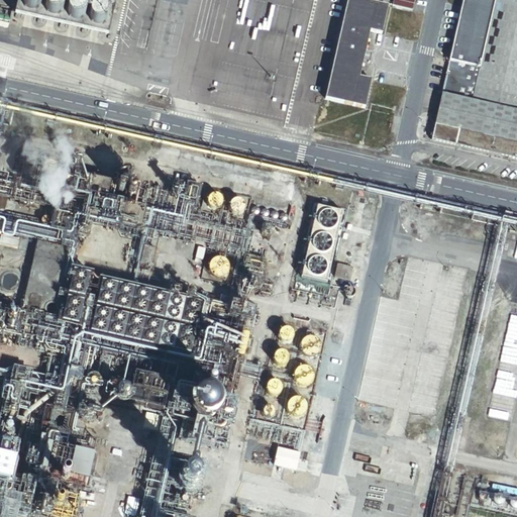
[(38,8),(39,5),(39,3),(38,1),(38,0),(20,0),(20,1),(20,3),(20,5),(21,7),(22,10),(24,11),(26,12),(28,13),(30,13),(33,12),(35,11),(37,10),(38,8)]
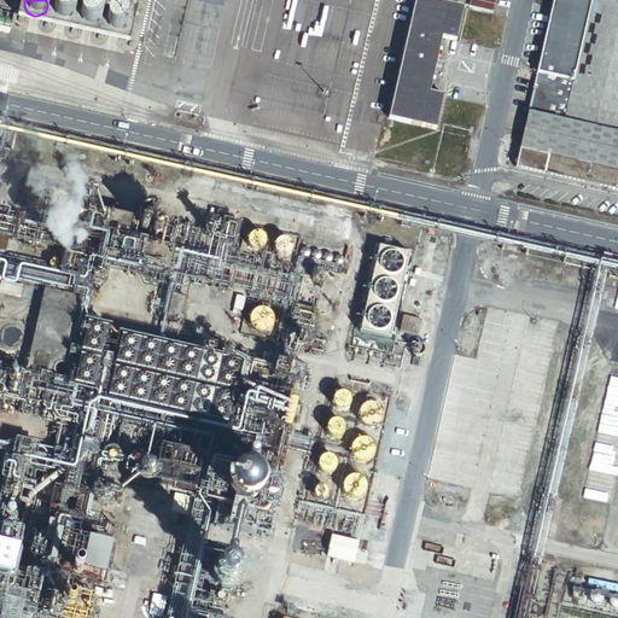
[(73,16),(74,13),(74,10),(73,7),(71,5),(70,3),(68,1),(65,0),(57,0),(54,3),(52,5),(51,7),(51,10),(51,13),(52,16),(53,18),(56,21),(58,22),(60,22),(64,22),(66,22),(69,21),(71,18),(73,16)]
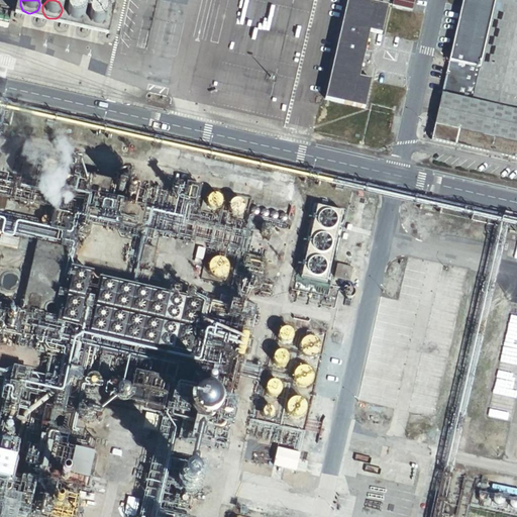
[(386,4),(368,0),(344,0),(322,96),(363,106),(369,79),(357,76),(369,29),(380,31),(386,4)]
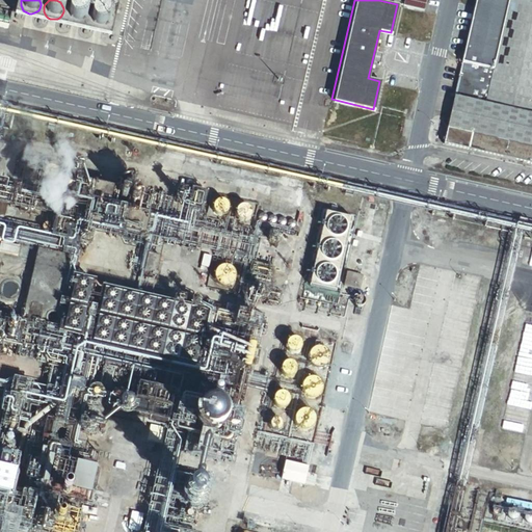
[(531,0),(474,0),(446,126),(470,132),(467,145),(531,160),(531,0)]
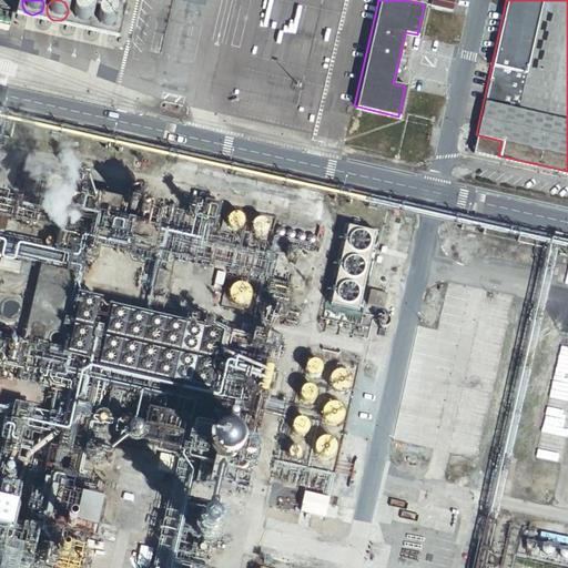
[(91,20),(92,17),(92,14),(91,12),(91,10),(89,8),(87,6),(84,4),(81,4),(79,4),(77,6),(74,8),(72,9),(71,12),(71,14),(71,17),(72,20),(73,22),(75,23),(78,24),(80,26),(83,26),(85,24),(88,23),(90,22),(91,20)]
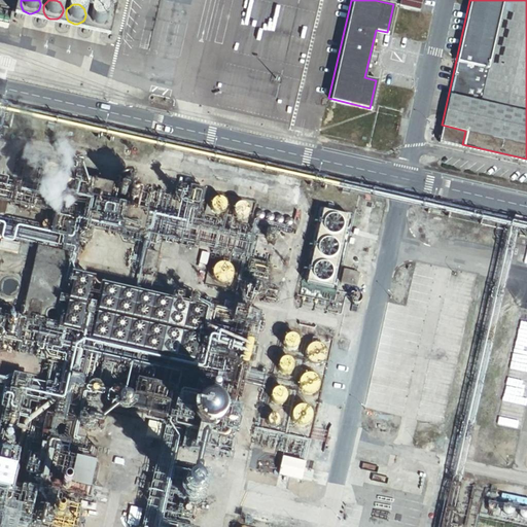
[(108,24),(108,21),(108,19),(108,15),(107,13),(105,11),(104,10),(101,9),(99,9),(97,9),(94,10),(92,11),(91,13),(90,15),(90,19),(90,21),(90,23),(92,25),(93,27),(95,28),(98,29),(100,29),(102,28),(105,27),(106,25),(108,24)]
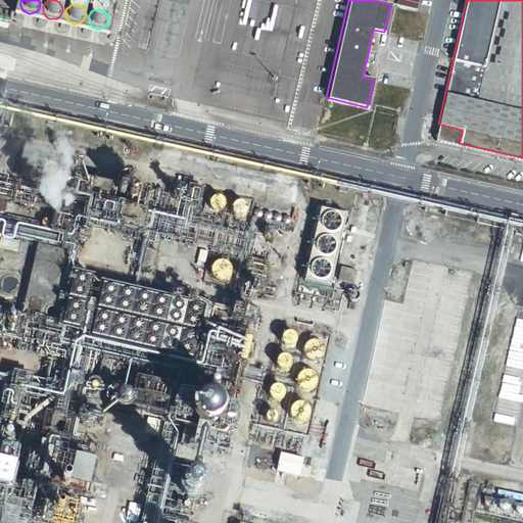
[(56,170),(56,168),(56,167),(55,164),(54,163),(53,162),(51,162),(50,161),(48,162),(47,162),(46,163),(44,164),(44,167),(43,168),(44,170),(44,171),(45,173),(46,174),(47,174),(49,175),(50,175),(52,174),(53,174),(54,173),(55,171),(56,170)]
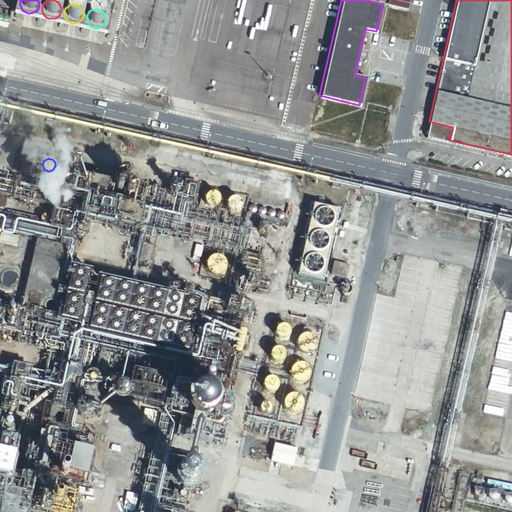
[(219,202),(220,200),(220,198),(220,196),(219,195),(218,193),(216,192),(215,191),(213,191),(211,191),(209,192),(208,193),(207,195),(206,196),(205,198),(205,200),(206,202),(207,203),(208,205),(210,206),(212,206),(214,206),(215,206),(217,205),(218,204),(219,202)]
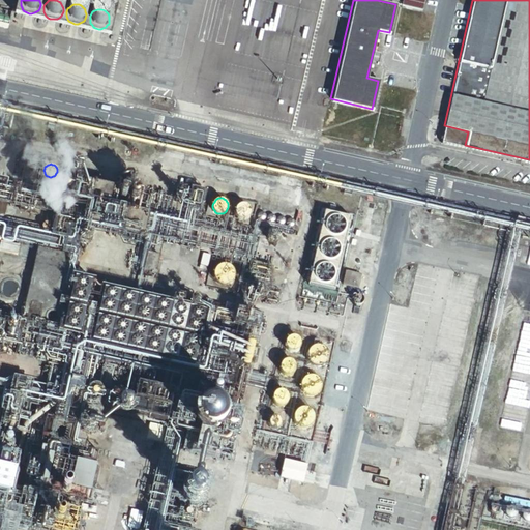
[(249,214),(251,212),(251,210),(251,208),(249,206),(248,205),(246,204),(245,203),(243,203),(241,203),(239,204),(238,205),(237,206),(236,208),(235,210),(235,212),(236,213),(237,215),(238,216),(240,217),(242,218),(244,218),(245,217),(247,216),(248,215),(249,214)]
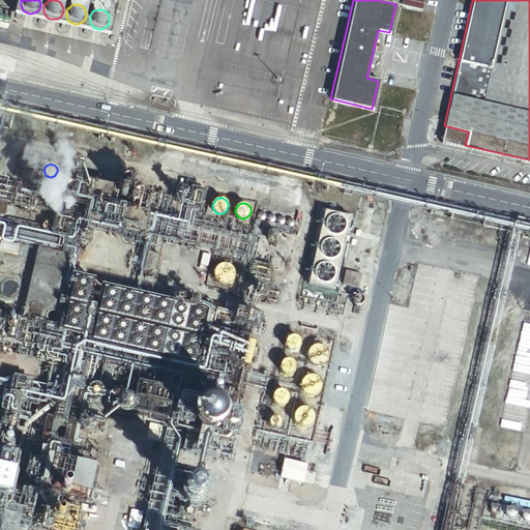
[(333,293),(351,217),(324,211),(306,287),(333,293)]
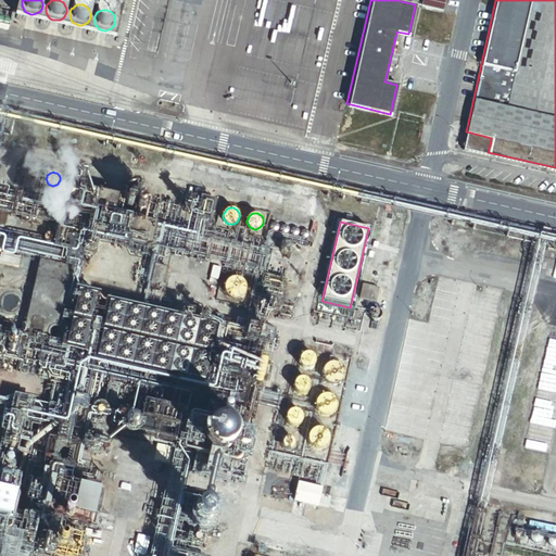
[(315,269),(324,232),(310,229),(301,266),(315,269)]
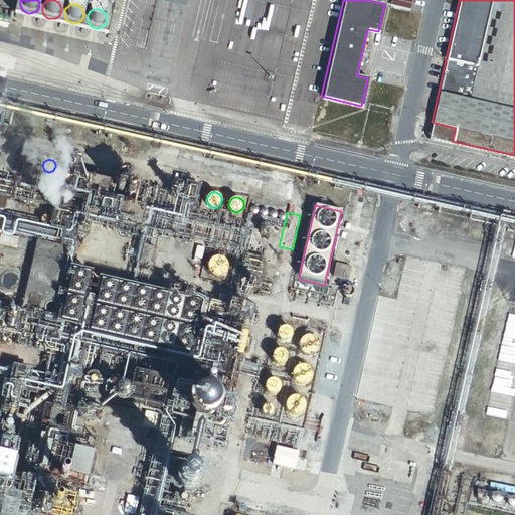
[(227,269),(228,267),(228,265),(228,262),(227,260),(225,258),(223,255),(221,254),(218,254),(216,254),(213,255),(211,258),(210,259),(209,262),(208,264),(208,267),(209,269),(210,271),(212,273),(214,274),(217,275),(219,275),(222,274),(224,273),(226,271),(227,269)]
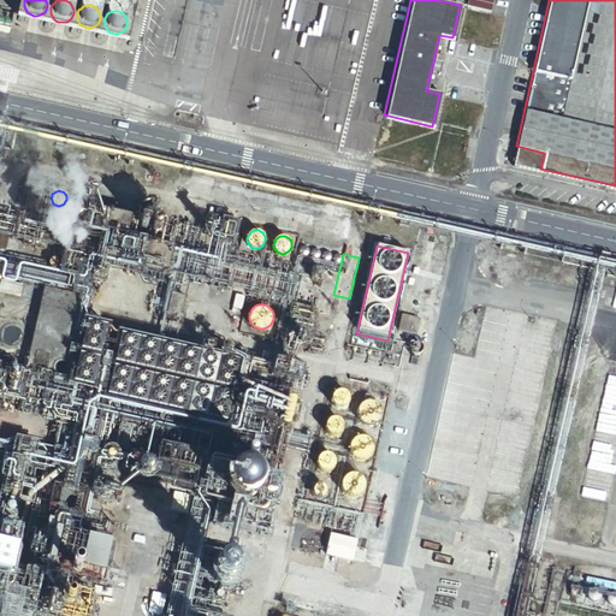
[(421,319),(401,314),(397,330),(418,335),(421,319)]
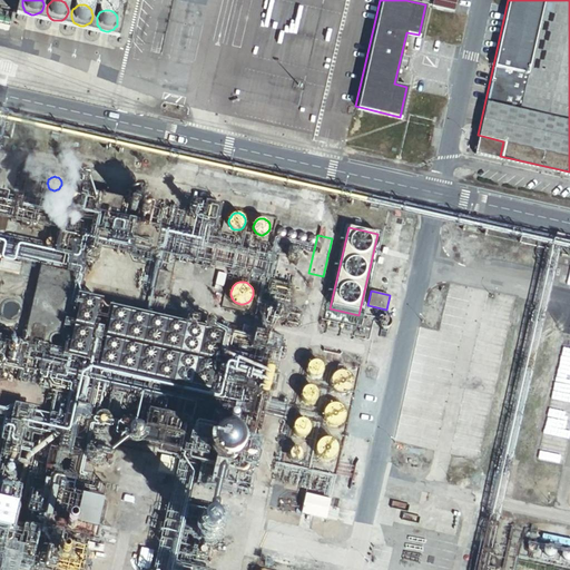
[(19,313),(20,311),(20,308),(20,306),(19,304),(18,302),(16,301),(13,300),(11,300),(9,300),(7,301),(5,302),(3,304),(2,306),(2,308),(2,311),(2,313),(5,314),(6,316),(8,317),(10,317),(12,317),(15,317),(17,316),(18,314),(19,313)]
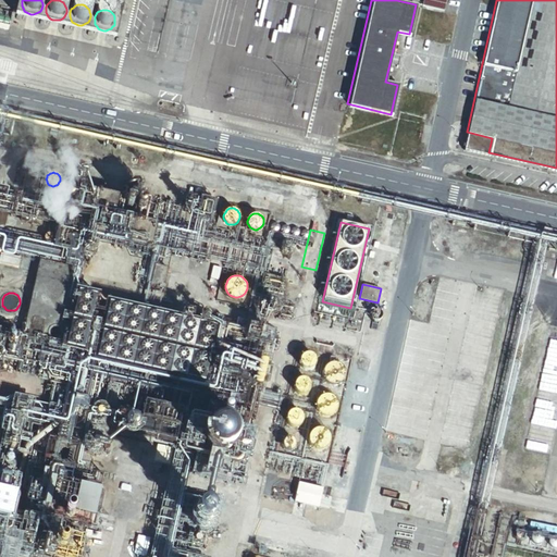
[(139,318),(139,317),(138,314),(137,313),(136,312),(135,312),(133,312),(132,313),(131,314),(130,317),(130,318),(131,320),(132,321),(134,321),(135,321),(137,321),(138,320),(139,318)]
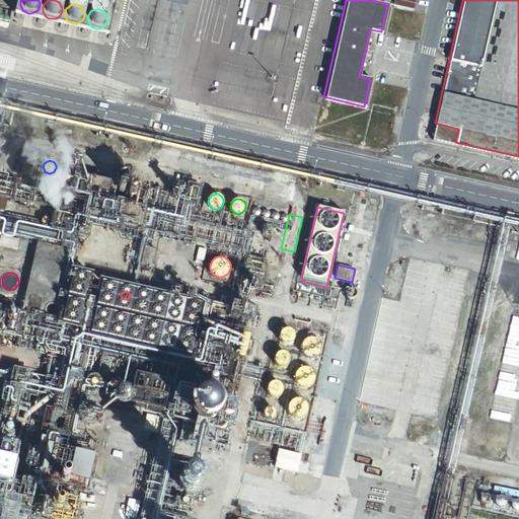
[(59,310),(59,309),(58,307),(58,306),(57,305),(55,304),(54,303),(52,303),(51,303),(49,304),(48,305),(47,306),(46,308),(46,309),(46,311),(47,312),(48,313),(49,314),(50,315),(52,316),(53,316),(55,315),(56,314),(57,313),(58,312),(59,310)]
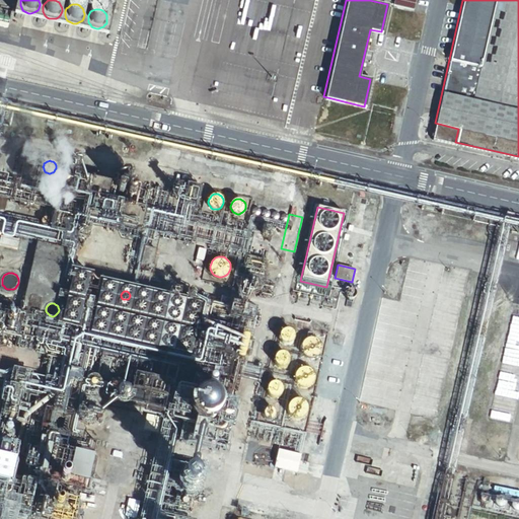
[(293,339),(294,337),(294,335),(294,332),(293,330),(292,329),(290,328),(289,327),(287,327),(285,327),(283,328),(282,329),(280,330),(280,332),(279,335),(279,337),(280,338),(281,340),(282,341),(284,342),(286,343),(287,343),(289,342),(291,341),(292,340),(293,339)]
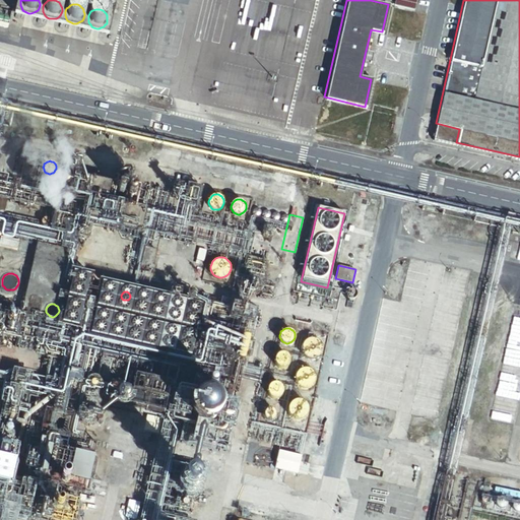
[(322,351),(323,348),(323,346),(322,343),(321,341),(320,339),(318,337),(316,337),(313,336),(310,336),(308,337),(306,339),(304,341),(303,343),(303,346),(303,348),(304,350),(305,353),(307,354),(309,356),(311,356),(314,356),(316,356),(319,354),(321,353),(322,351)]
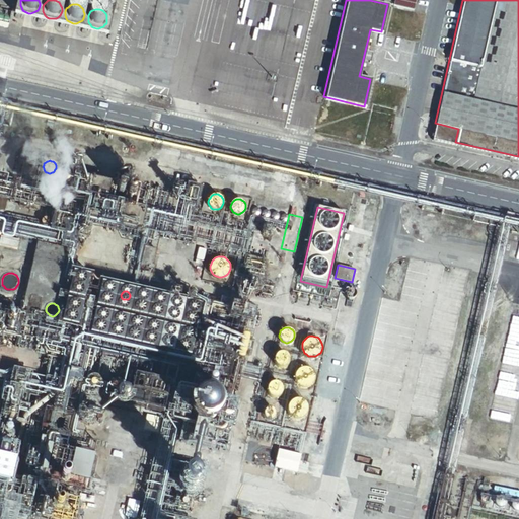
[(289,363),(289,361),(289,359),(289,357),(288,356),(287,354),(285,353),(284,352),(282,352),(280,352),(278,353),(277,354),(276,355),(275,357),(274,359),(274,361),(275,363),(276,364),(277,366),(279,367),(281,367),(283,367),(285,367),(286,366),(288,364),(289,363)]
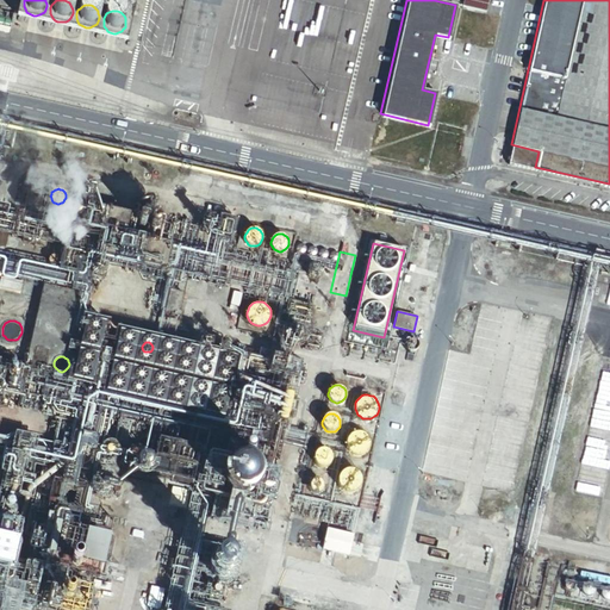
[(369,446),(369,443),(371,440),(369,437),(368,435),(366,433),(363,430),(361,429),(359,429),(355,429),(353,430),(350,431),(348,434),(347,437),(346,440),(347,443),(347,446),(349,448),(352,450),(354,452),(356,453),(360,453),(362,452),(365,450),(367,448),(369,446)]
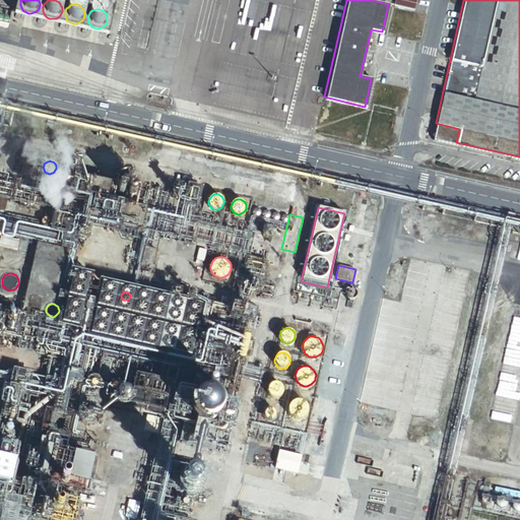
[(281,393),(282,391),(282,390),(282,388),(281,386),(280,384),(278,383),(277,383),(275,382),(273,383),(271,383),(270,384),(268,386),(268,387),(267,389),(267,391),(268,393),(269,395),(270,396),(272,397),(274,397),(276,397),(277,397),(279,396),(280,395),(281,393)]
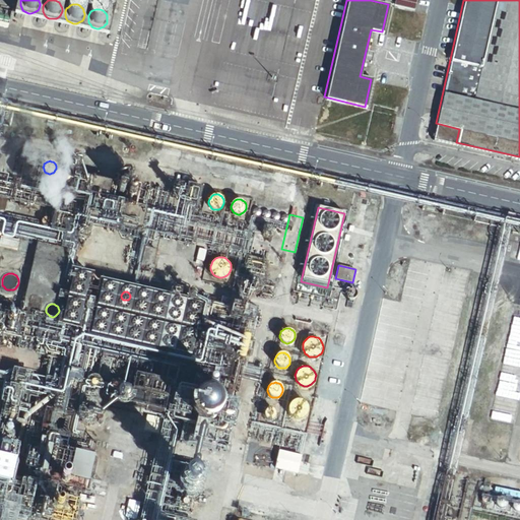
[(214,390),(214,388),(214,387),(213,385),(212,384),(210,384),(209,384),(207,385),(206,386),(206,388),(206,389),(207,391),(208,392),(209,392),(211,393),(212,392),(213,391),(214,390)]
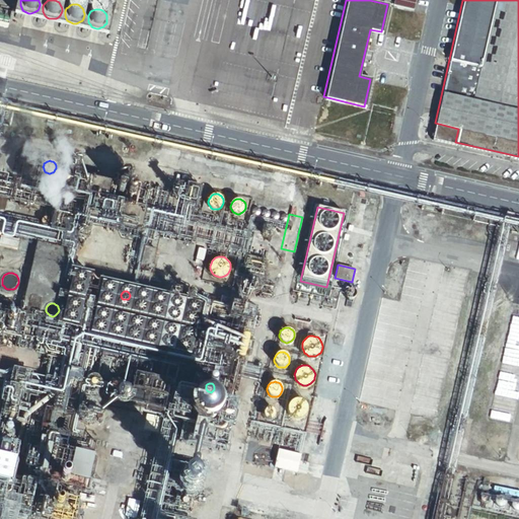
[(0,436),(6,438),(12,414),(18,415),(20,404),(14,402),(16,392),(0,388),(0,436)]
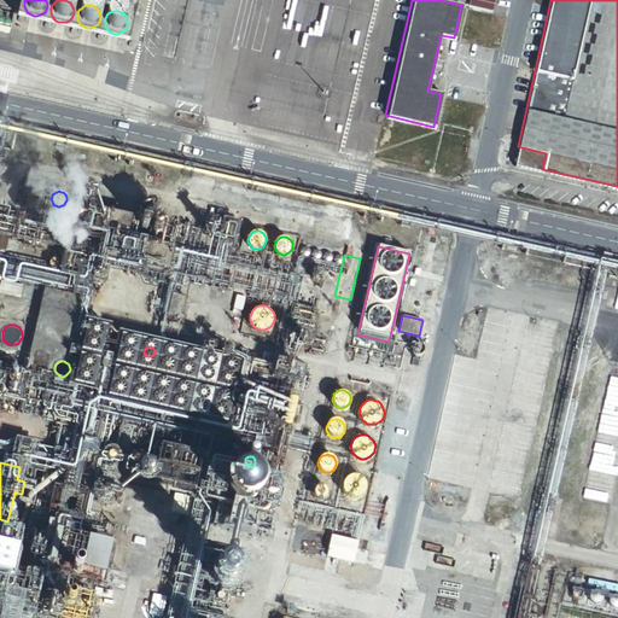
[(261,489),(261,487),(262,484),(262,483),(261,481),(261,478),(260,477),(258,474),(257,473),(256,472),(254,471),(252,470),(250,468),(248,468),(246,467),(244,467),(242,467),(239,468),(238,470),(235,470),(233,472),(232,473),(231,474),(229,476),(228,478),(228,481),(227,483),(227,484),(228,487),(228,489),(228,490),(229,493),(231,495),(232,496),(233,497),(235,499),(237,500),(239,501),(242,501),(243,501),(245,501),(248,501),(250,501),(251,500),(254,499),(255,497),(257,496),(258,495),(260,493),(261,491),(261,489)]
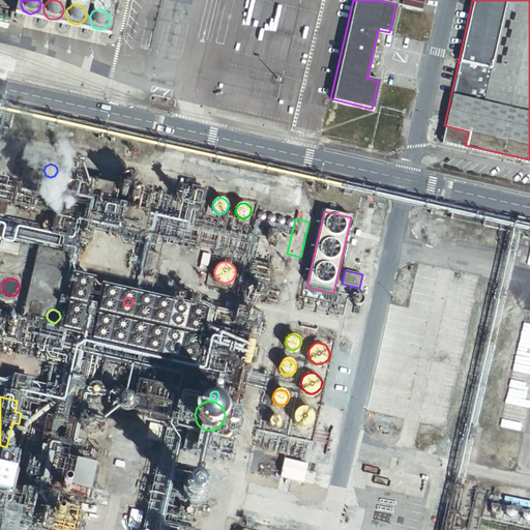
[(314,420),(315,418),(315,416),(315,413),(314,411),(312,409),(310,407),(307,406),(304,406),(302,406),(299,407),(297,409),(296,411),(294,413),(294,415),(294,418),(295,420),(296,422),(298,424),(300,425),(303,427),(305,427),(308,425),(311,424),(313,423),(314,420)]
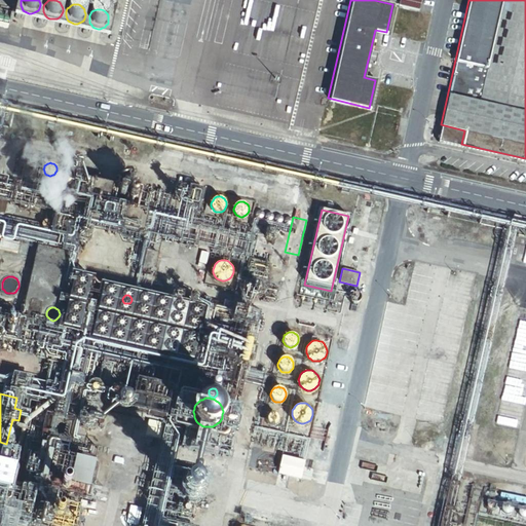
[(279,419),(279,417),(279,415),(278,414),(277,413),(276,412),(274,411),(273,411),(271,411),(270,412),(269,413),(268,414),(267,415),(267,417),(267,418),(267,420),(268,421),(269,422),(270,423),(272,423),(274,423),(275,423),(276,422),(278,421),(278,420),(279,419)]
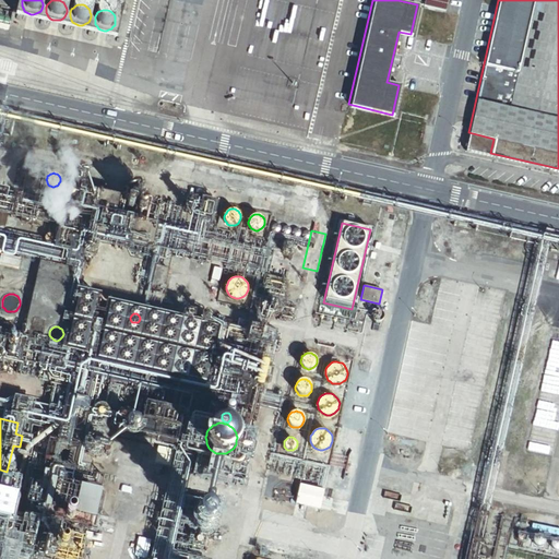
[(49,480),(42,516),(92,527),(99,491),(49,480)]
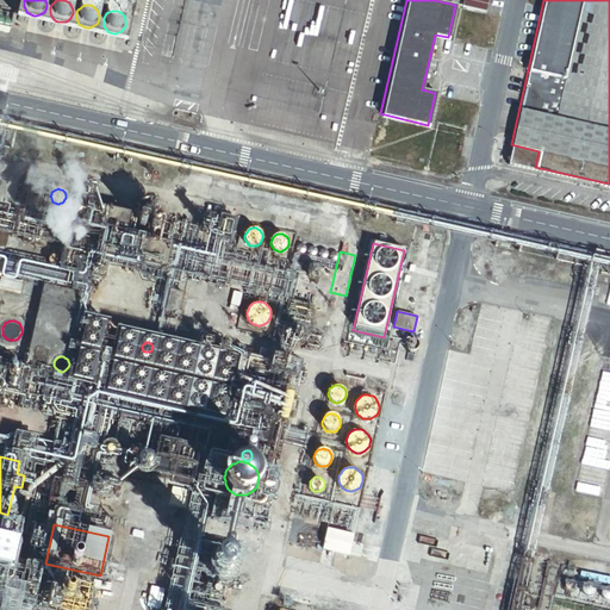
[(576,590),(577,587),(577,586),(576,584),(574,583),(573,582),(571,582),(570,583),(567,584),(567,585),(566,587),(567,589),(567,591),(570,592),(571,592),(573,592),(574,591),(576,590)]
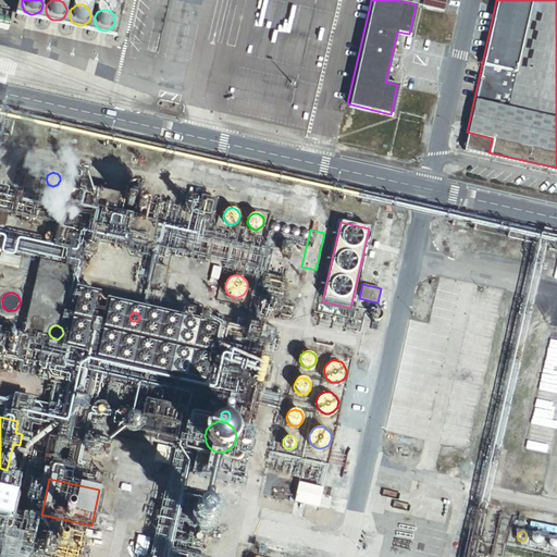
[(544,541),(544,540),(544,537),(543,536),(543,535),(541,534),(540,533),(537,533),(536,533),(534,534),(533,535),(532,536),(531,537),(531,540),(531,541),(532,543),(532,544),(534,545),(535,546),(536,546),(539,546),(540,546),(542,545),(543,544),(544,543),(544,541)]
